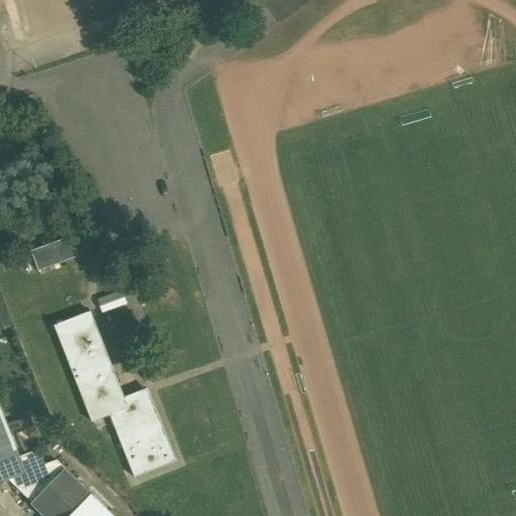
[(72,238),(31,252),(38,271),(43,269),(79,257),(72,238)]
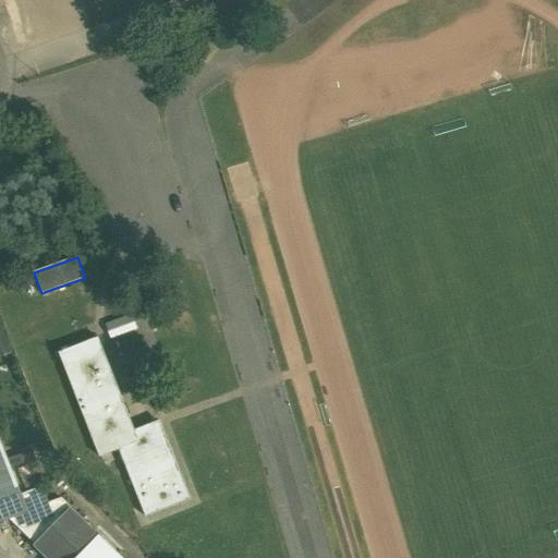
[(135,429),(98,337),(59,352),(100,457),(119,449),(145,517),(191,499),(160,420),(135,429)]
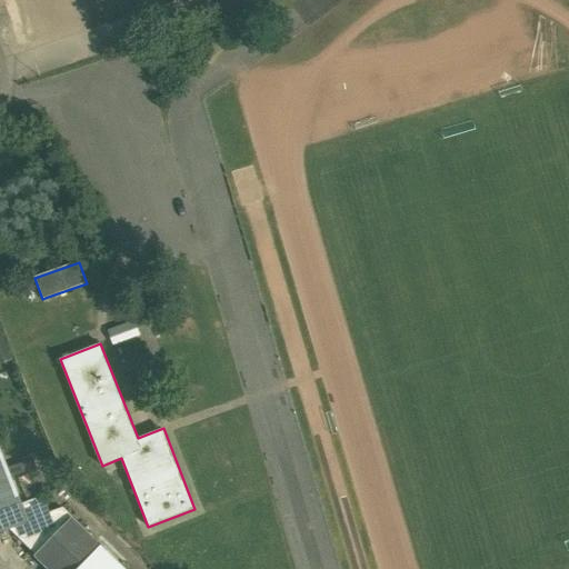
[(0,512),(21,505),(0,450),(0,512)]
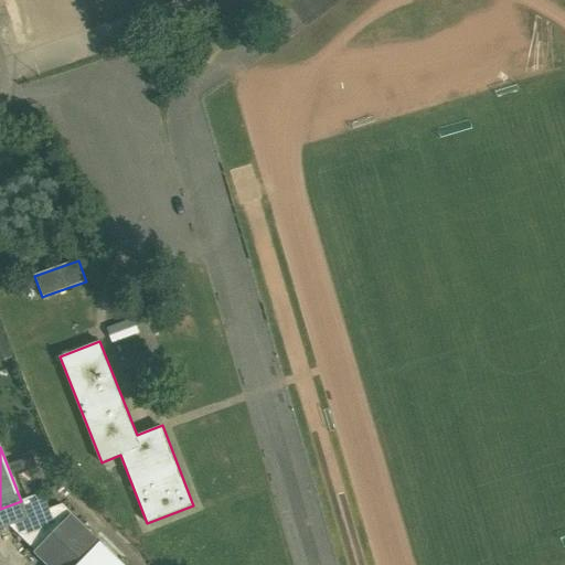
[(23,494),(43,487),(31,455),(11,462),(23,494)]
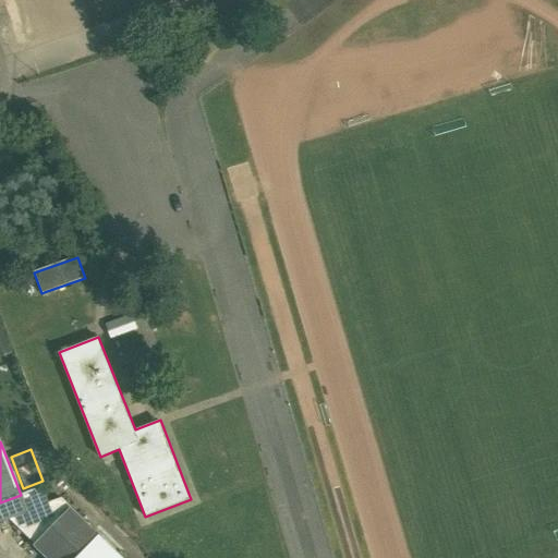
[(40,486),(21,495),(28,512),(48,505),(48,504),(40,486)]
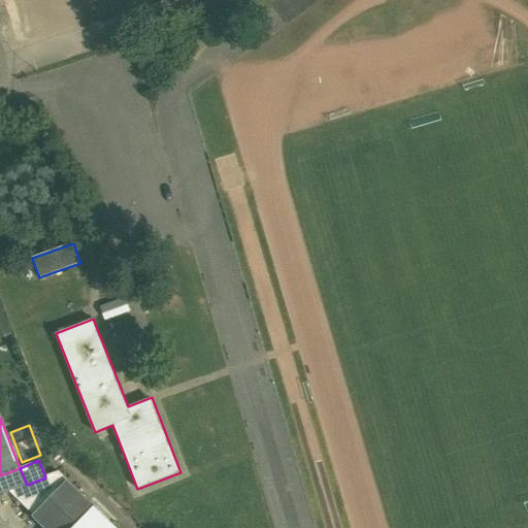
[(20,468),(0,475),(0,494),(10,491),(27,485),(20,468)]
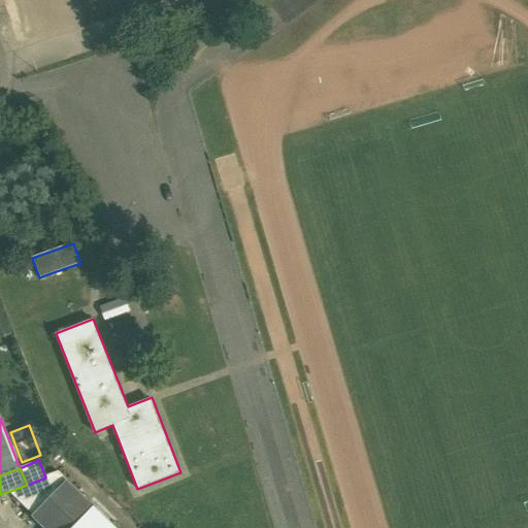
[(27,485),(10,491),(34,514),(66,481),(58,471),(45,476),(45,477),(27,485)]
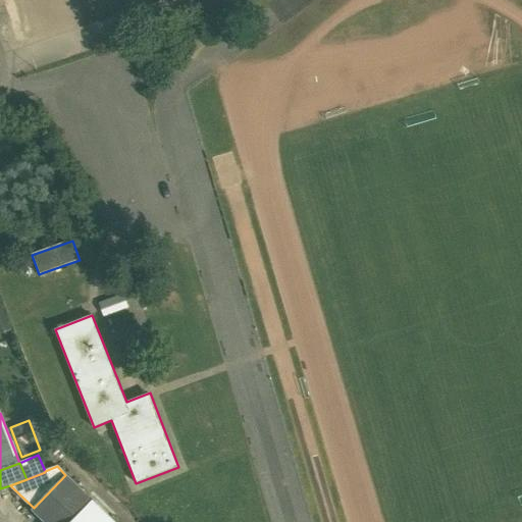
[(34,508),(32,510),(43,521),(70,521),(92,501),(65,475),(34,508)]
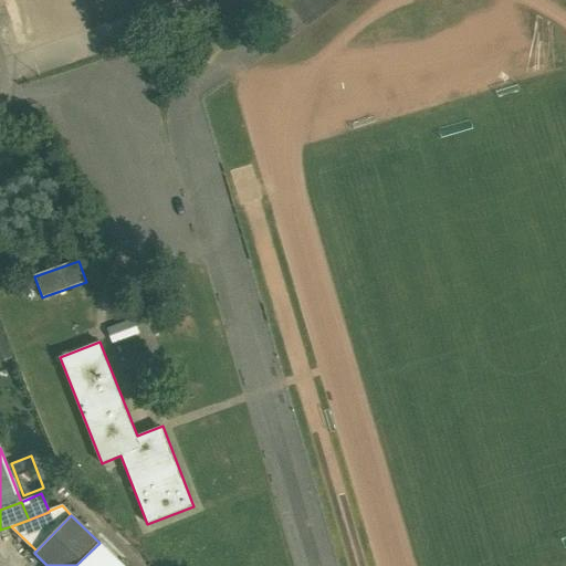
[(123,565),(100,543),(76,565),(123,565)]
